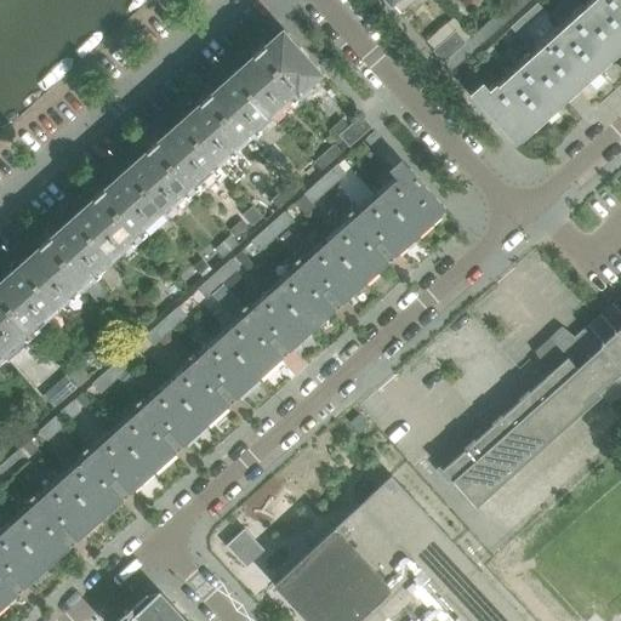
[(524,7),(517,0),(513,0),(510,3),(518,12),(524,7)]
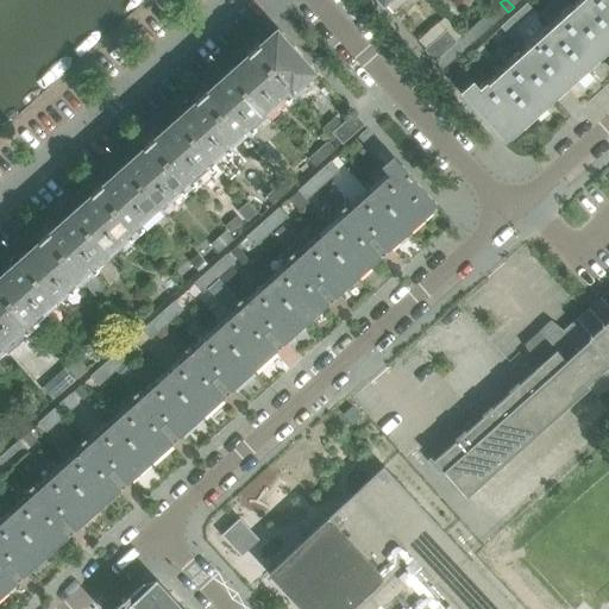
[(608,0),(585,0),(551,31),(588,71),(598,62),(598,61),(608,50),(608,0)]
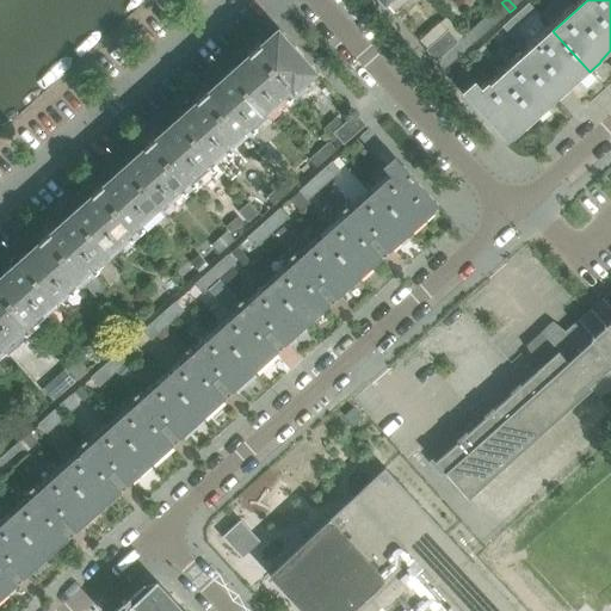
[(510,12),(501,2),(497,8),(505,17),(510,12)]
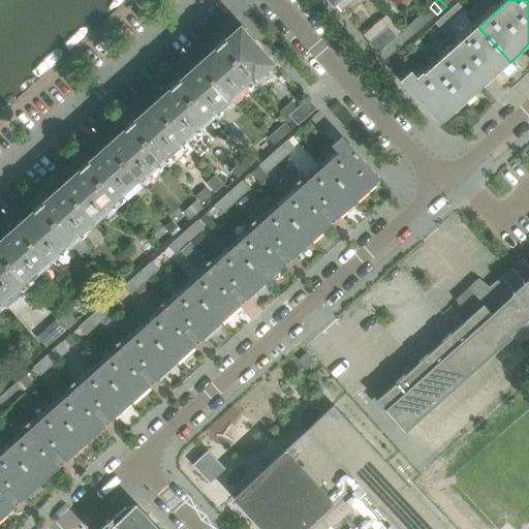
[(447,27),(464,11),(458,4),(435,25),(443,34),(450,42),(456,37),(448,30),(449,29),(447,27)]
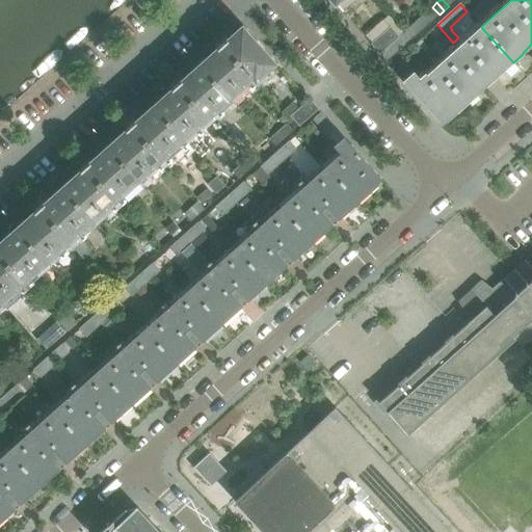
[(440,15),(432,7),(427,11),(434,19),(440,15)]
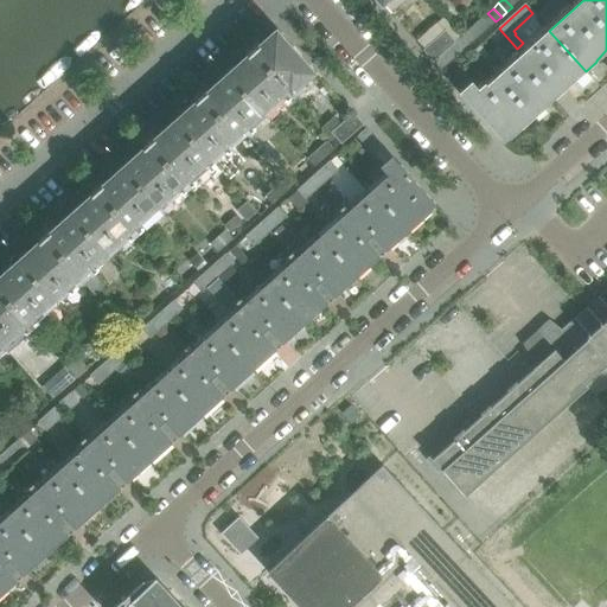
[(496,21),(487,13),(485,16),(483,18),(491,26),(496,21)]
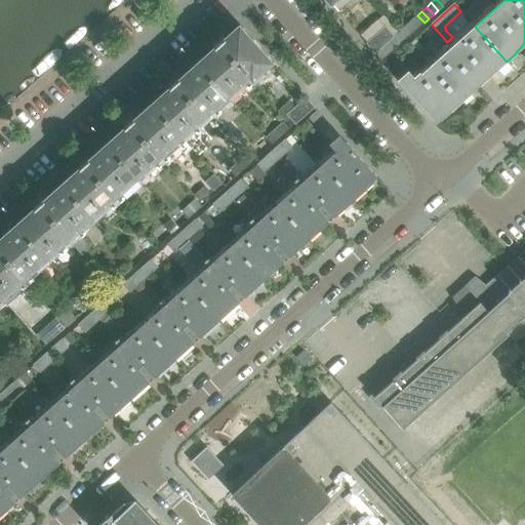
[(425,23),(417,15),(412,19),(419,28),(425,23)]
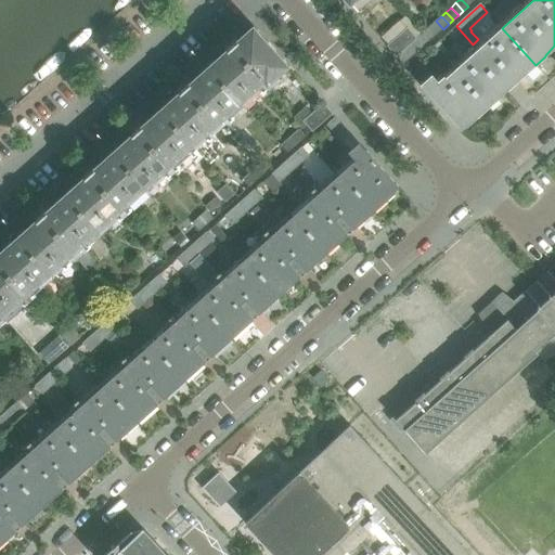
[(422,35),(407,17),(387,34),(394,40),(407,29),(415,39),(416,39),(422,35)]
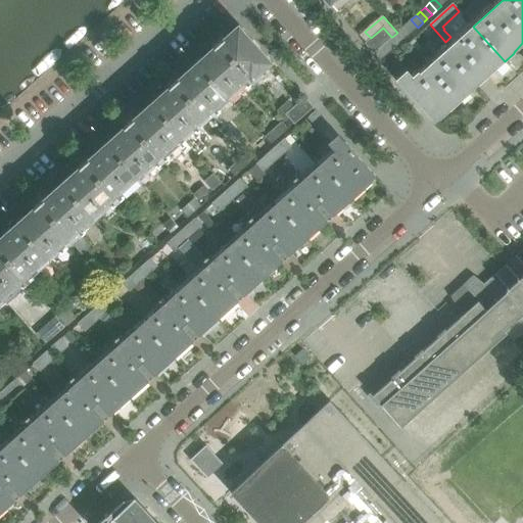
[(418,28),(411,19),(407,24),(413,32),(418,28)]
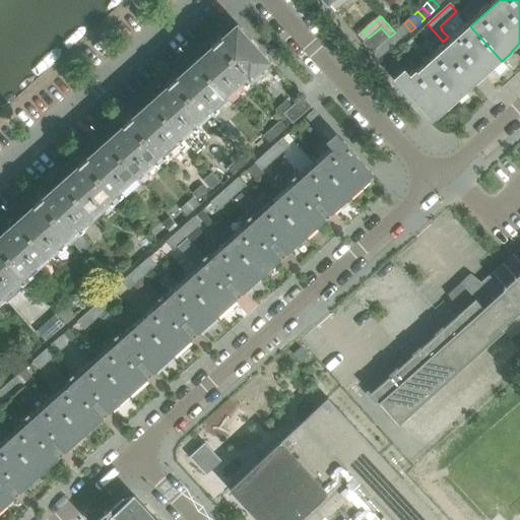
[(410,31),(404,23),(399,27),(406,36),(410,31)]
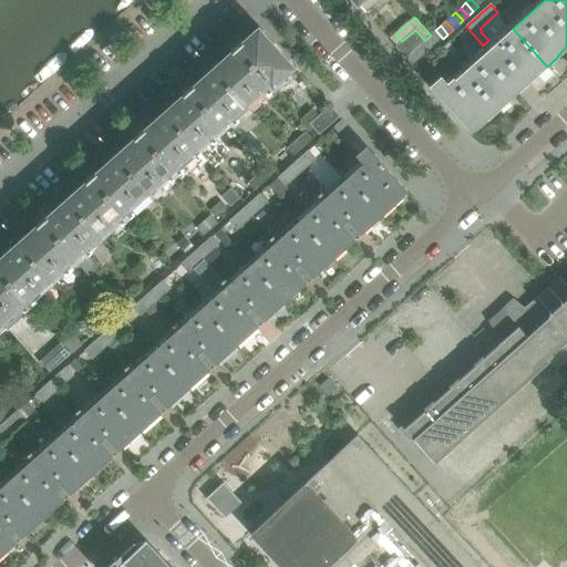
[(269,83),(279,74),(287,82),(289,81),(286,76),(295,68),(259,28),(212,70),(245,106),(266,88),(269,91),(274,88),(269,83)]
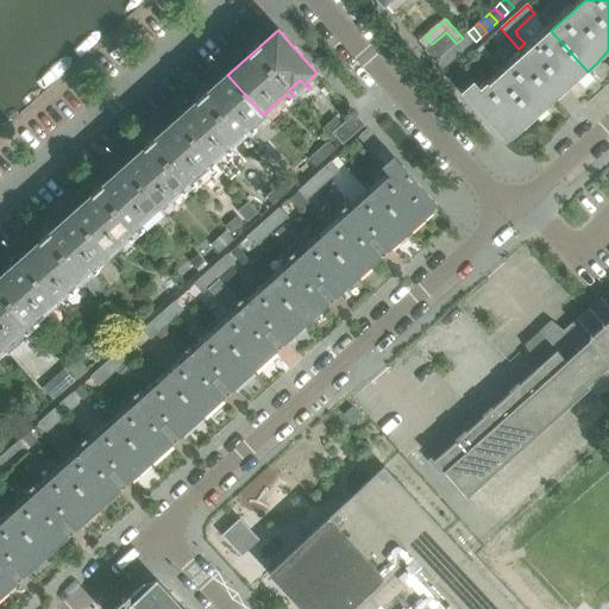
[(546,107),(575,82),(576,81),(576,82),(588,71),(551,31),(498,79),(535,119),(546,108),(546,107)]
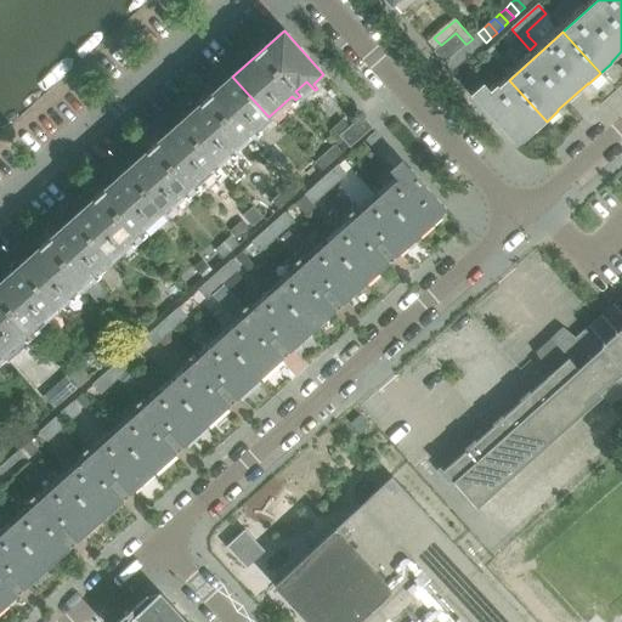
[(456,54),(461,49),(465,44),(456,33),(441,45),(434,52),(445,63),(450,58),(456,54)]
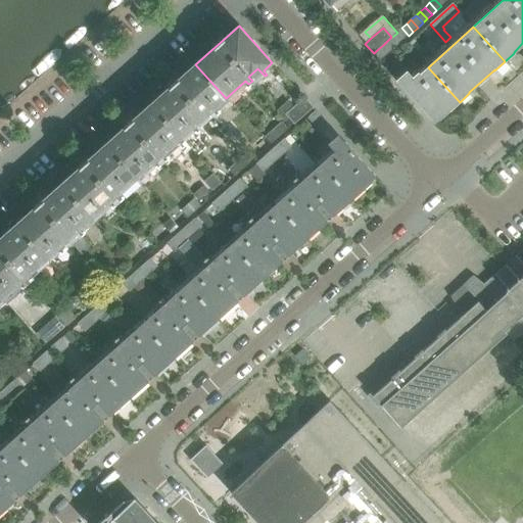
[(409,36),(401,28),(397,33),(403,40),(409,36)]
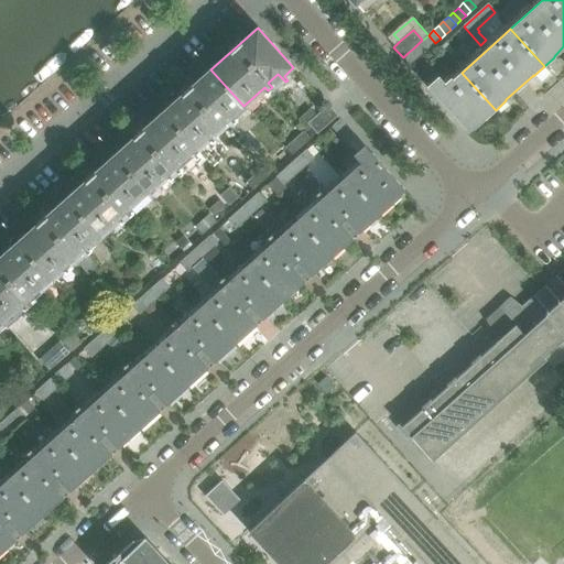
[(435,43),(429,35),(423,40),(431,47),(435,43)]
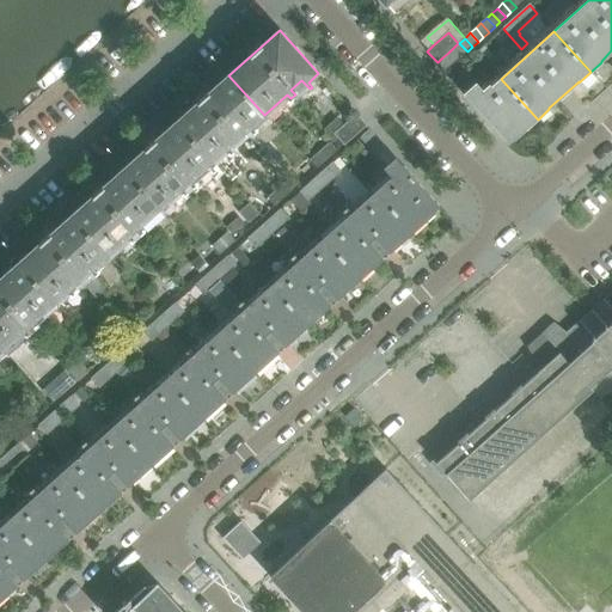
[(521,49),(513,40),(508,44),(516,54),(521,49)]
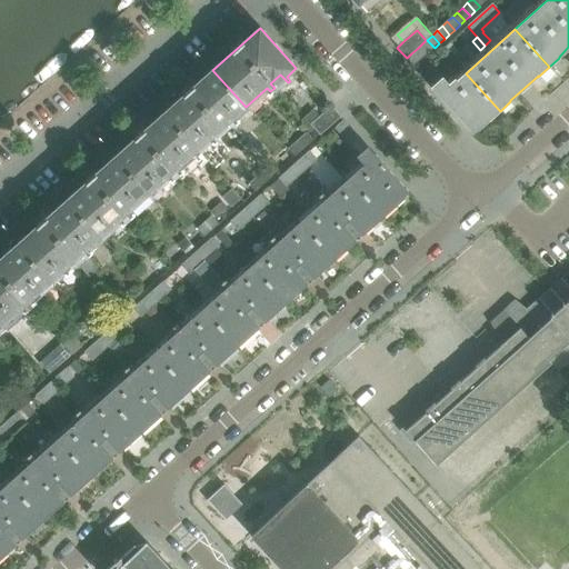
[(435,48),(427,40),(426,40),(421,45),(429,52),(435,48)]
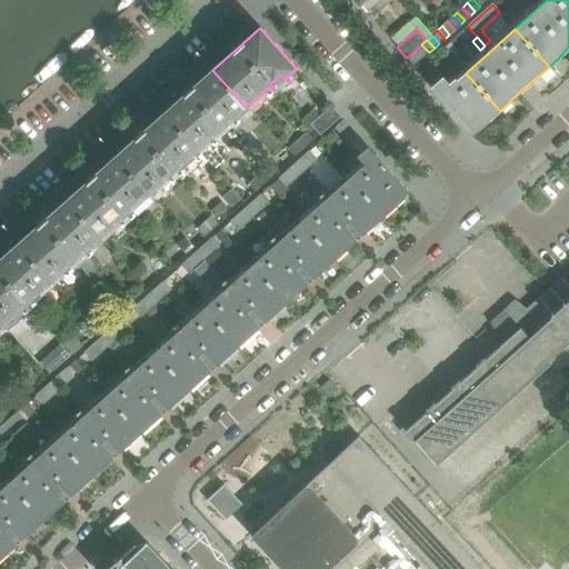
[(429,52),(421,45),(417,49),(423,57),(429,52)]
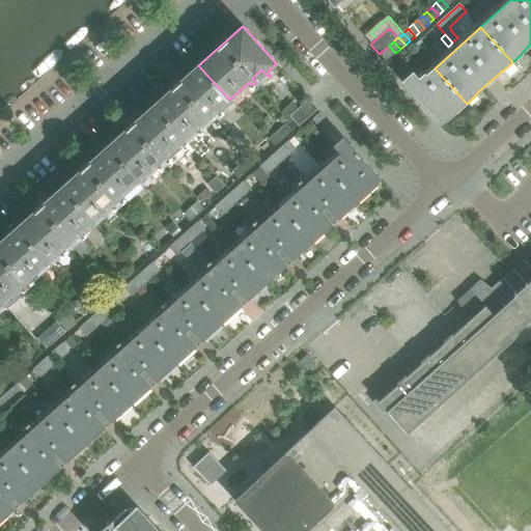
[(427,50),(420,42),(416,45),(423,54),(427,50)]
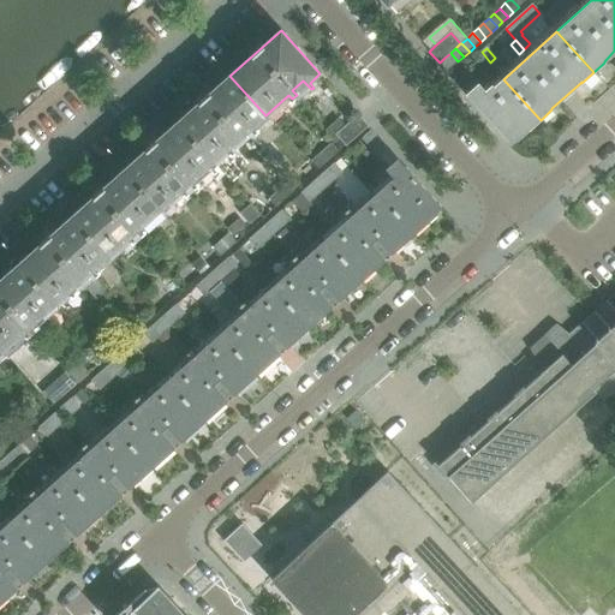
[(458,61),(451,53),(445,58),(453,66),(458,61)]
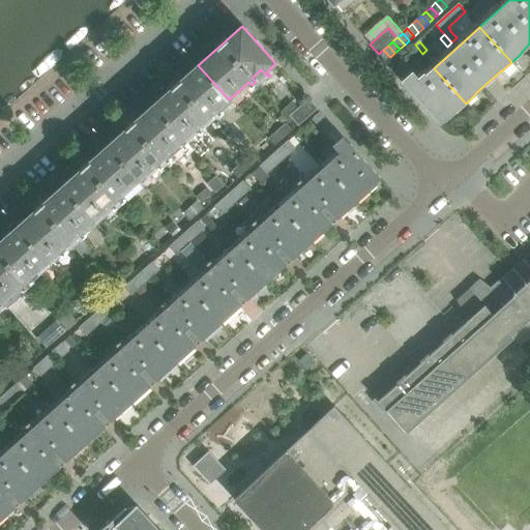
[(390,57),(383,50),(379,54),(385,61),(385,62),(390,57)]
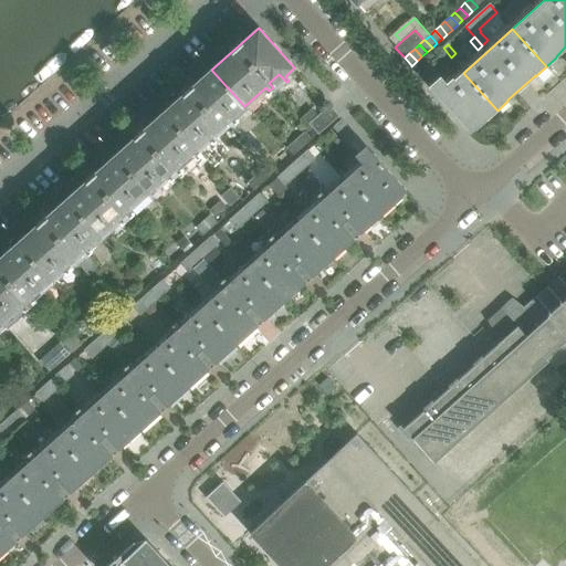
[(439,80),(427,65),(420,72),(432,85),(439,80)]
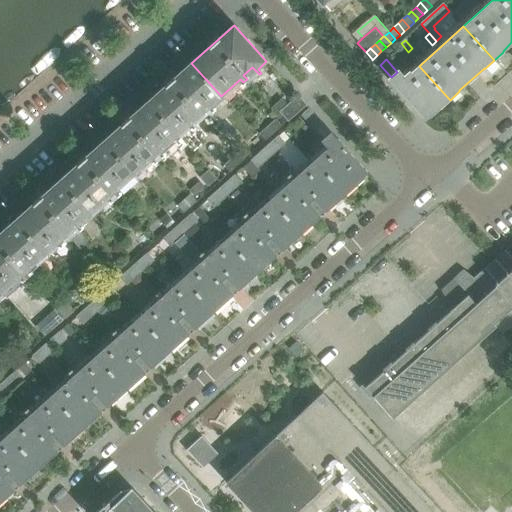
[(209,113),(206,109),(221,96),(191,63),(147,103),(177,135),(188,124),(192,128),(194,126),(191,122),(203,111),(207,115),(209,113)]
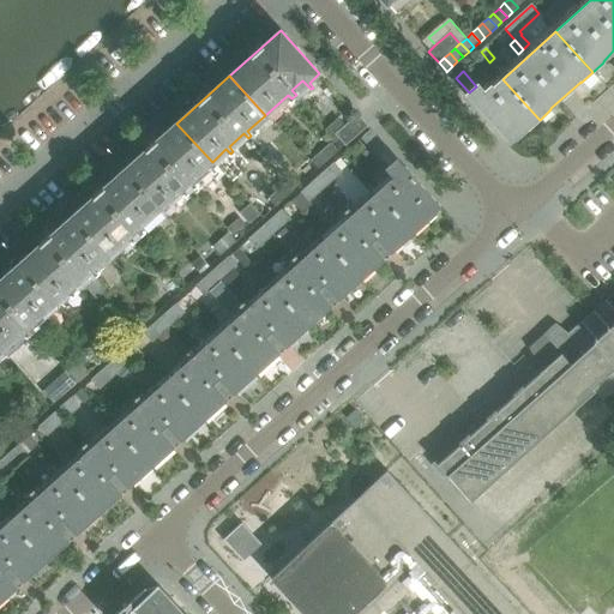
[(540,120),(503,79),(493,88),(489,85),(482,91),(477,85),(467,95),(510,143),(516,138),(516,139),(528,128),(528,130),(540,120)]
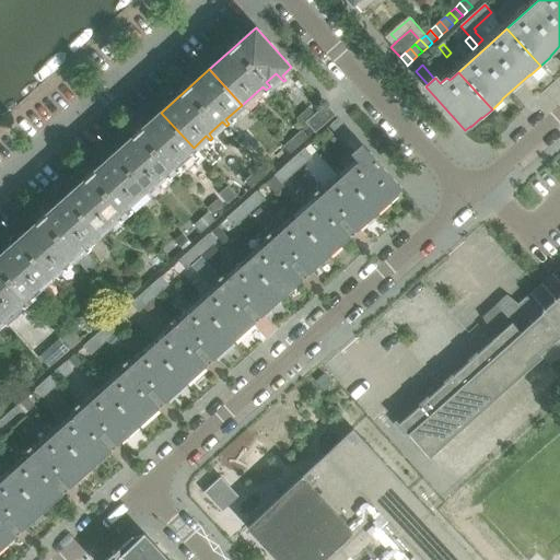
[(314,133),(335,115),(326,105),(314,115),(308,108),(298,118),(304,125),(305,124),(314,133)]
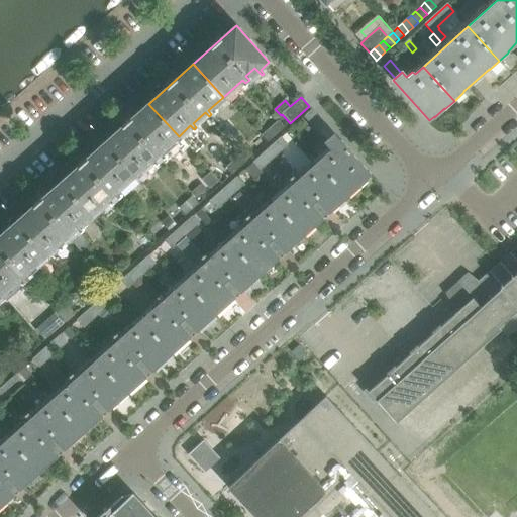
[(158,156),(179,136),(148,104),(104,143),(133,177),(152,159),(157,163),(161,159),(158,156)]
